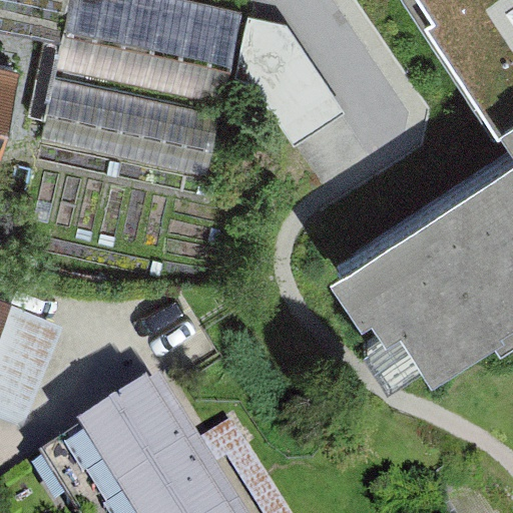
[(56,71),(71,0),(0,0),(0,34),(42,43),(26,118),(46,122),(54,81),(56,71)]
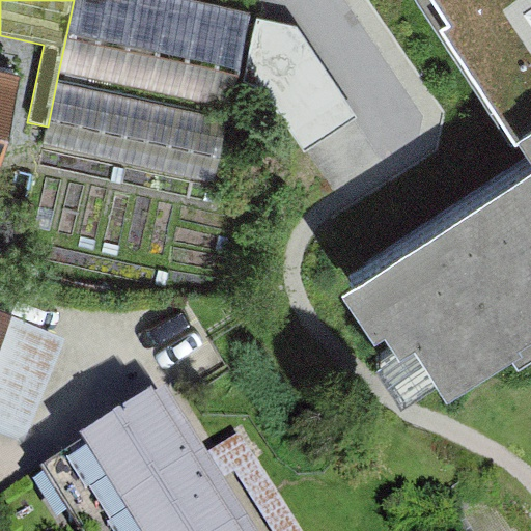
[(252,16),(175,0),(74,0),(58,74),(232,110),(252,16)]
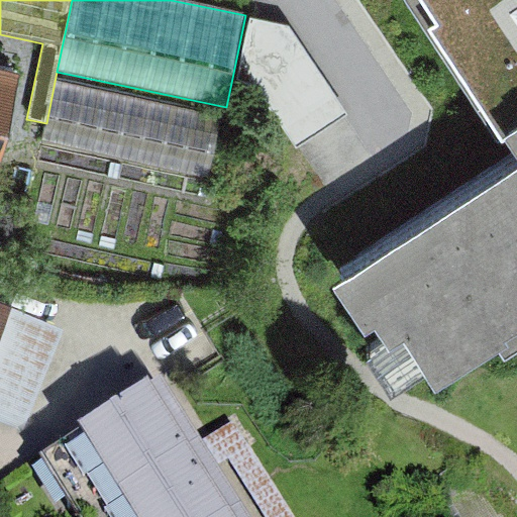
[(402,343),(434,392),(497,351),(505,363),(516,354),(516,0),(408,0),(516,165),(516,171),(336,290),(366,335),(377,328),(392,350),(402,343)]
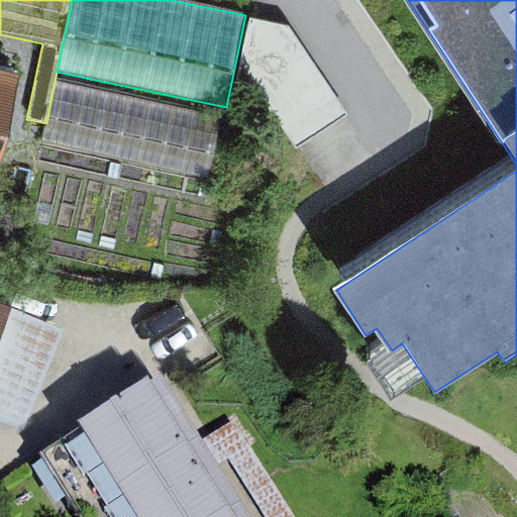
[(286,25),(250,20),(242,60),(296,147),(346,115),(286,25)]
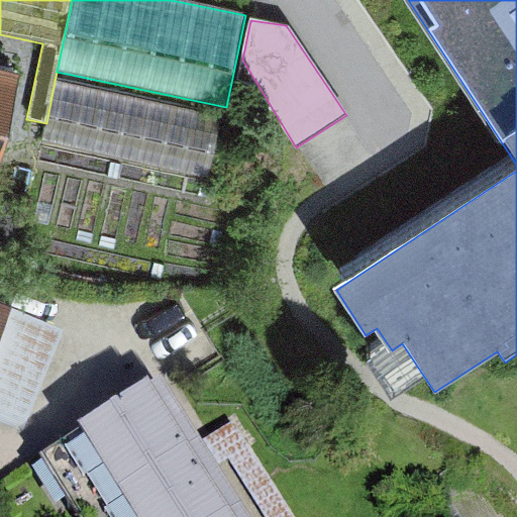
[(0,154),(18,74),(0,69),(0,154)]
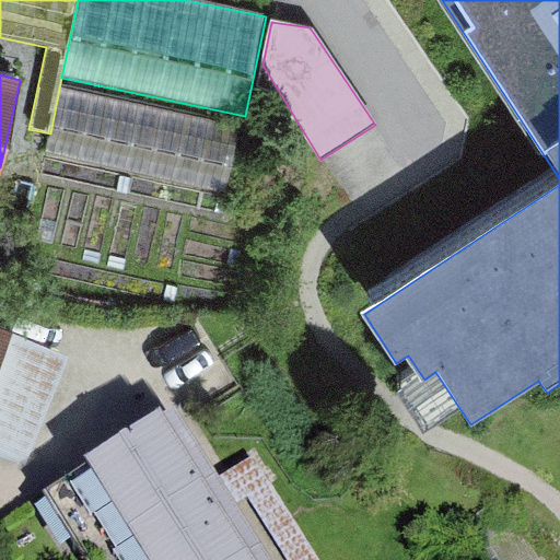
[(241,126),(59,89),(50,133),(45,158),(226,195),(241,126)]
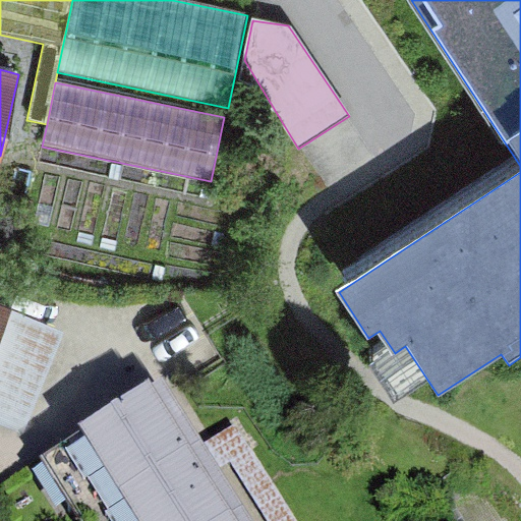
[(0,304),(0,338),(12,310),(0,304)]
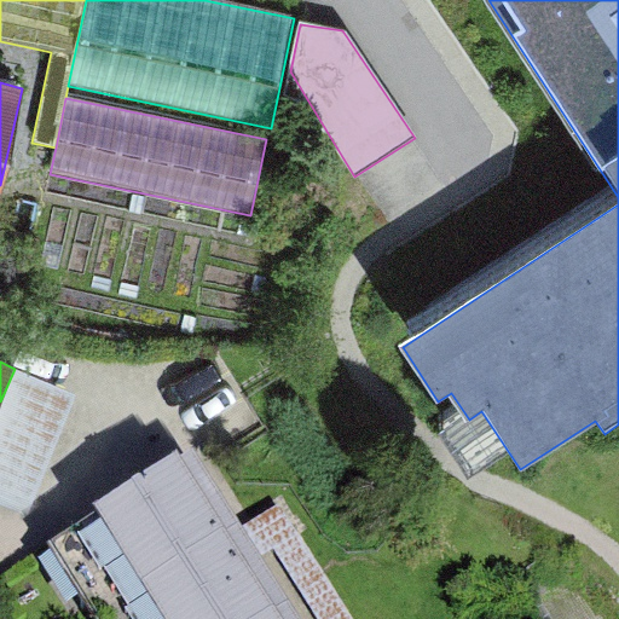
[(76,398),(18,375),(0,418),(0,503),(28,515),(76,398)]
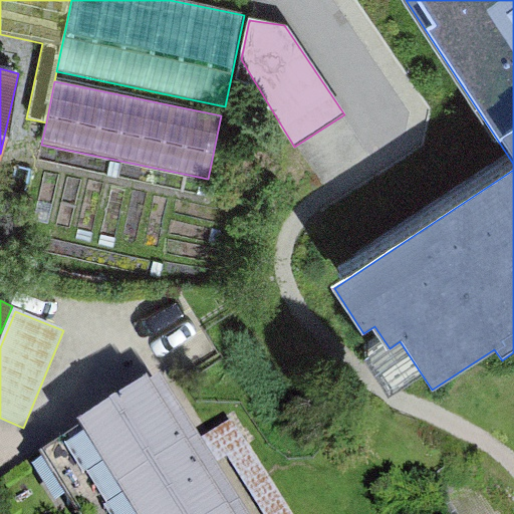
[(159,374),(59,435),(107,513),(201,513),(234,493),(159,374)]
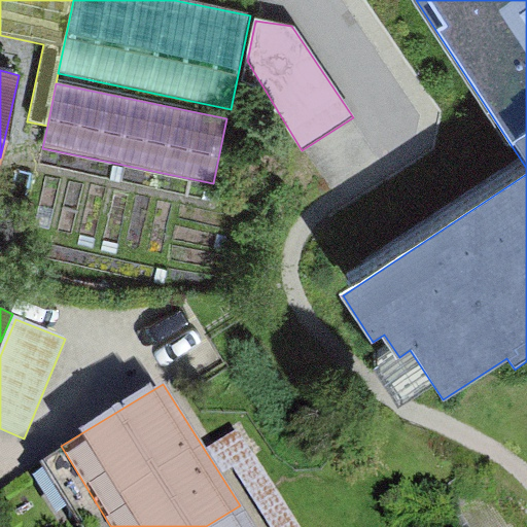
[(300,526),(237,428),(215,442),(270,526),(300,526)]
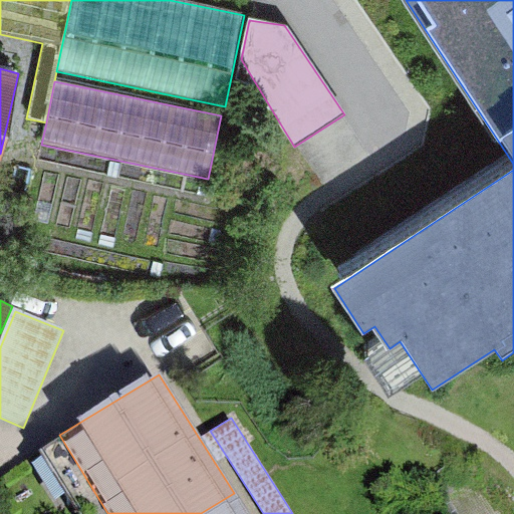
[(246,513),(234,493),(201,513),(246,513)]
